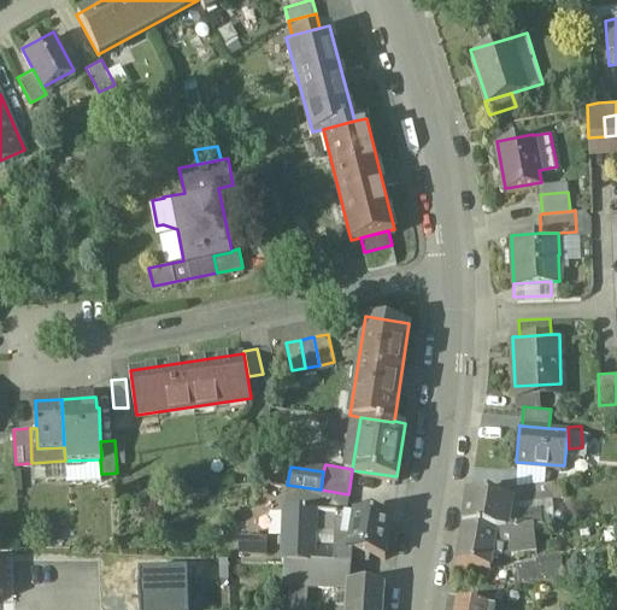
[(547,480),(511,486),(509,498),(512,498),(511,503),(551,497),(547,480)]
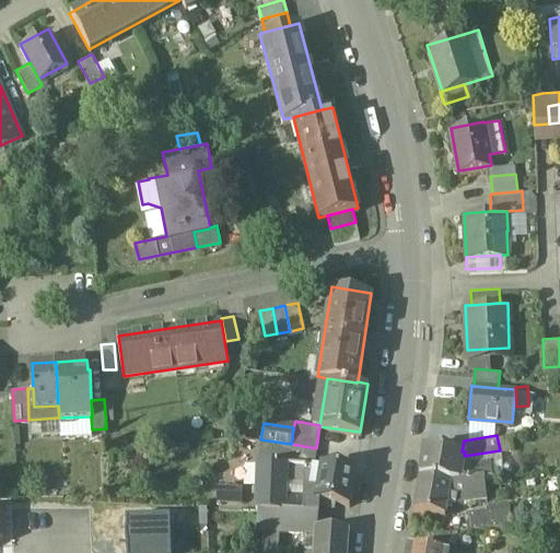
[(260,439),(259,438),(258,461),(287,462),(313,465),(316,448),(291,444),(260,439)]
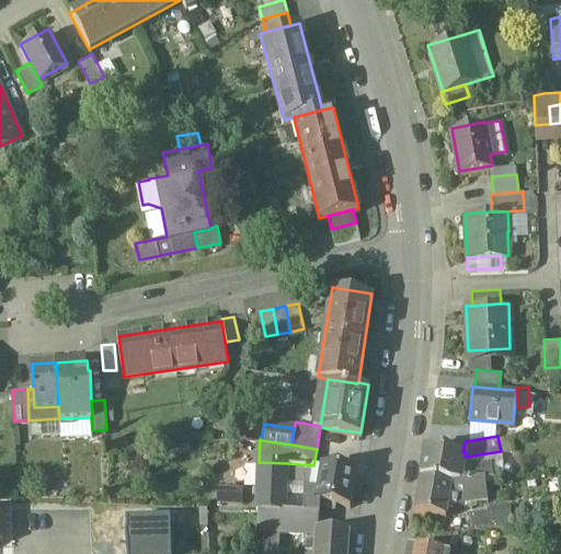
[(456,451),(426,446),(421,475),(451,481),(456,451)]
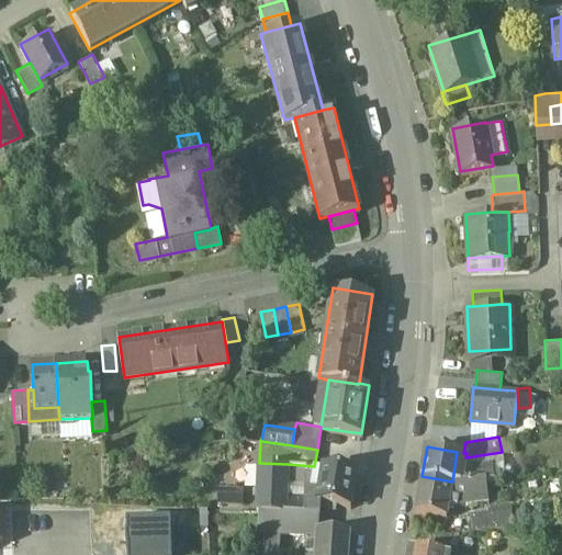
[(457,452),(452,482),(459,480),(462,468),(465,457),(467,453),(463,453),(457,452)]
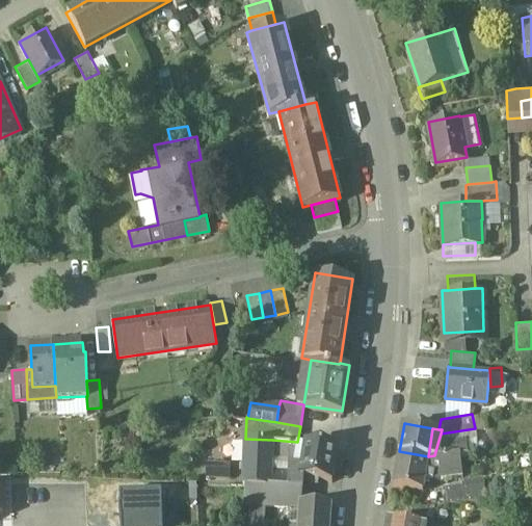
[(466,437),(448,439),(445,443),(446,454),(459,452),(460,453),(468,452),(466,437)]
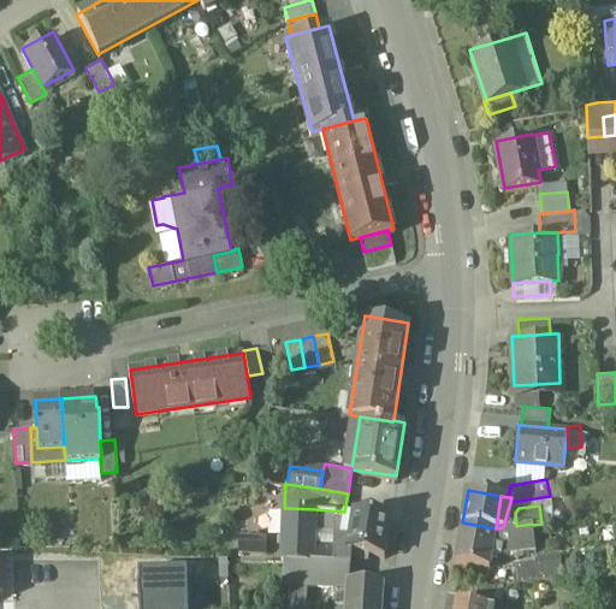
[(315,509),(284,508),(283,532),(317,533),(318,530),(315,509)]
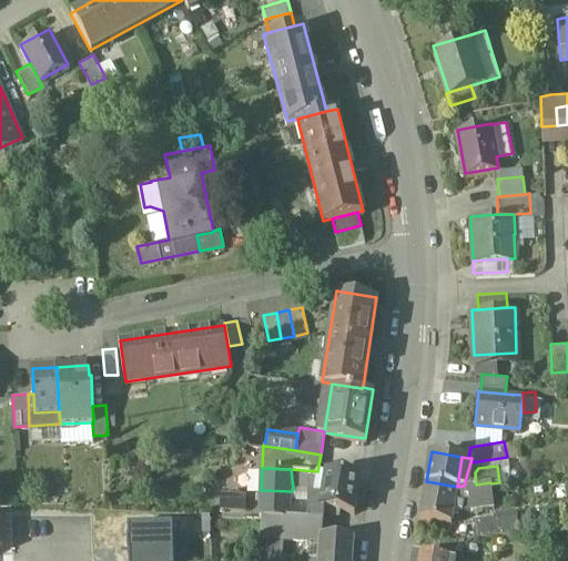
[(317,471),(291,469),(293,488),(311,489),(310,492),(322,493),(326,471),(317,471)]
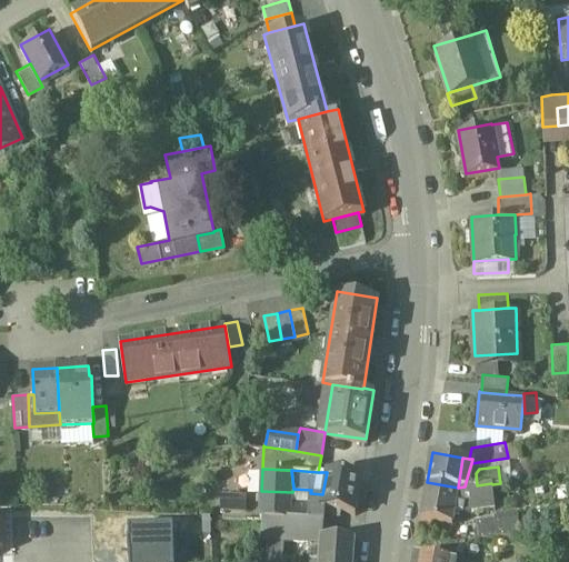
[(359,477),(327,472),(322,494),(320,505),(325,507),(353,511),(359,477)]
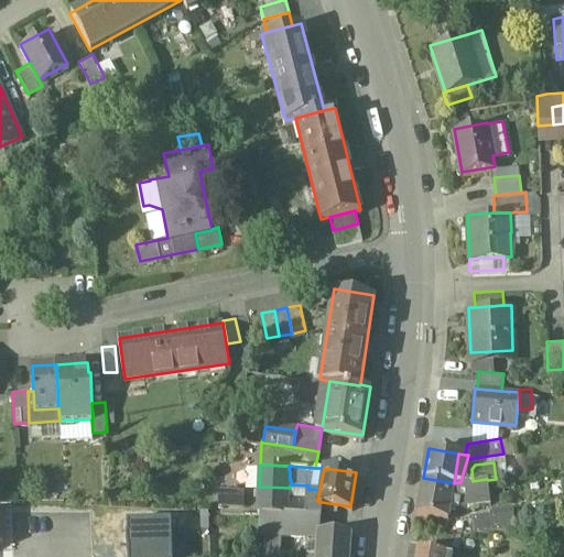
[(472,469),(464,470),(461,482),(470,481),(473,481),(472,469)]
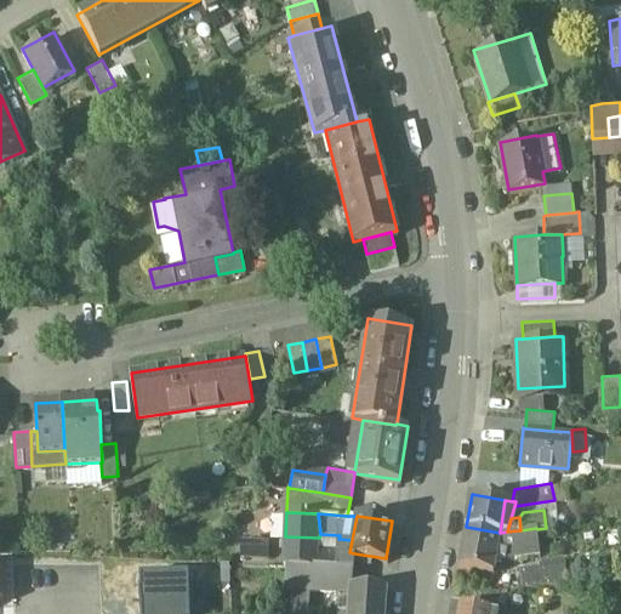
[(500,533),(466,527),(460,566),(494,570),(497,549),(500,533)]
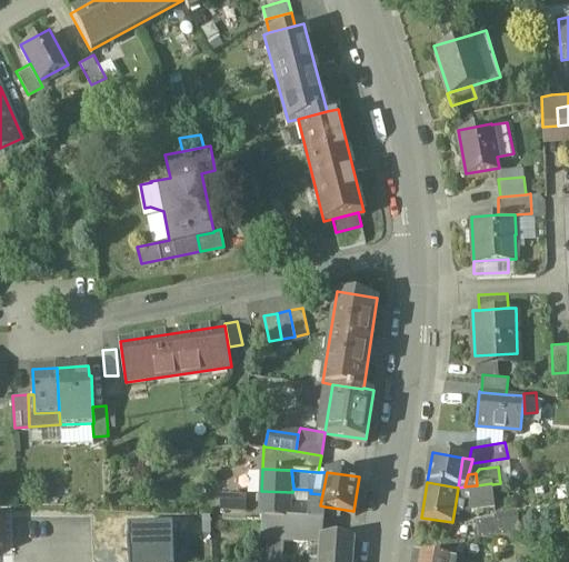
[(477,485),(475,485),(477,507),(495,504),(493,500),(492,487),(492,484),(491,483),(477,485)]
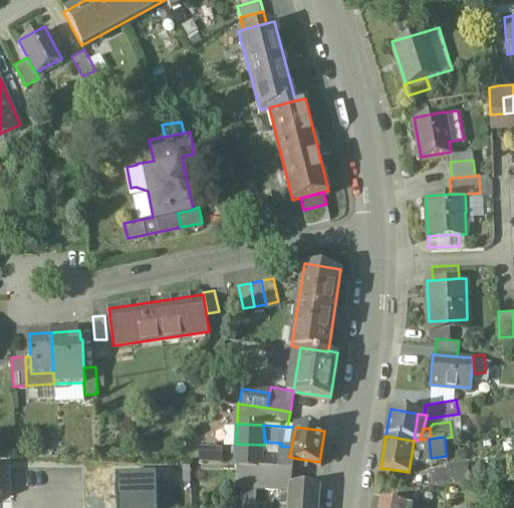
[(420,440),(414,441),(412,454),(431,458),(429,439),(420,440)]
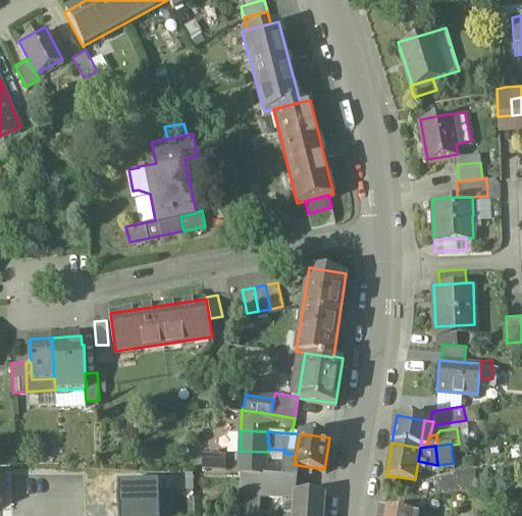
[(460,446),(452,447),(453,459),(461,458),(460,446)]
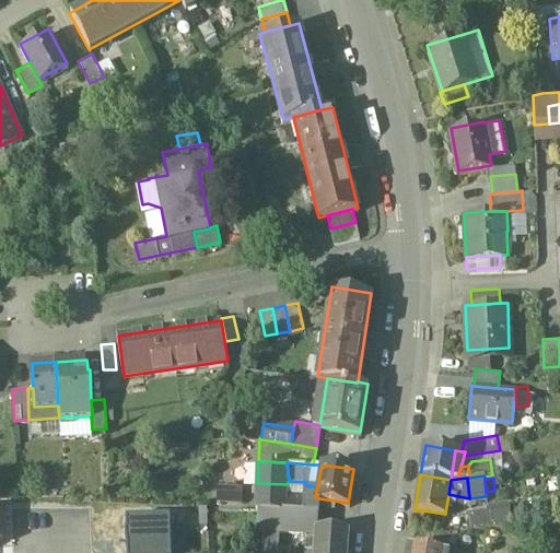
[(242,486),(219,485),(218,498),(241,499),(242,486)]
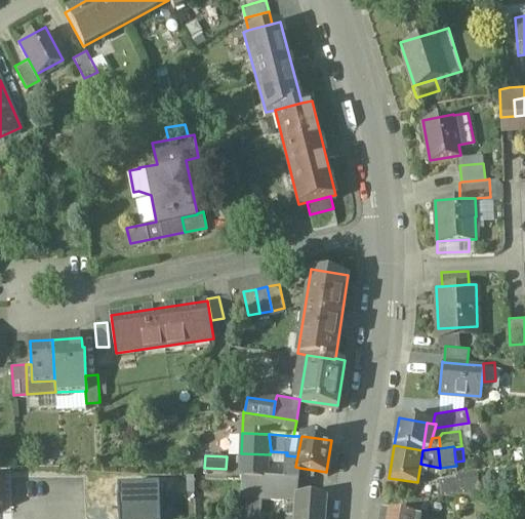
[(297,456),(286,455),(284,464),(285,464),(285,479),(298,479),(299,468),(295,467),(297,456)]
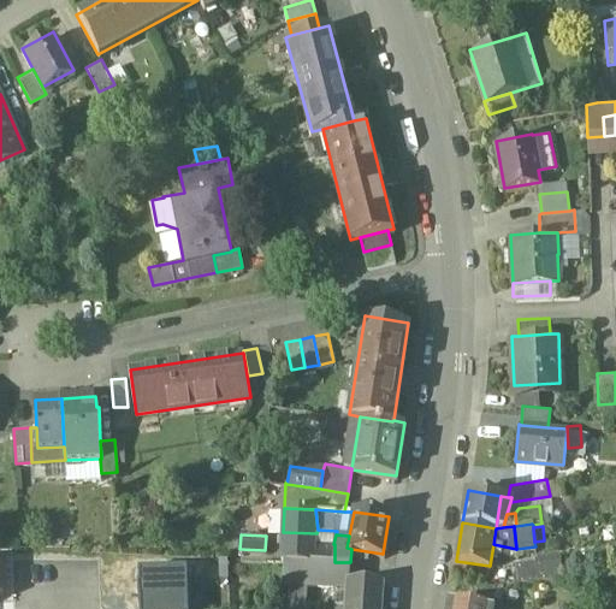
[(333,544),(300,542),(300,543),(283,542),(282,559),(284,559),(296,559),(296,560),(307,561),(335,562),(335,544),(333,544)]
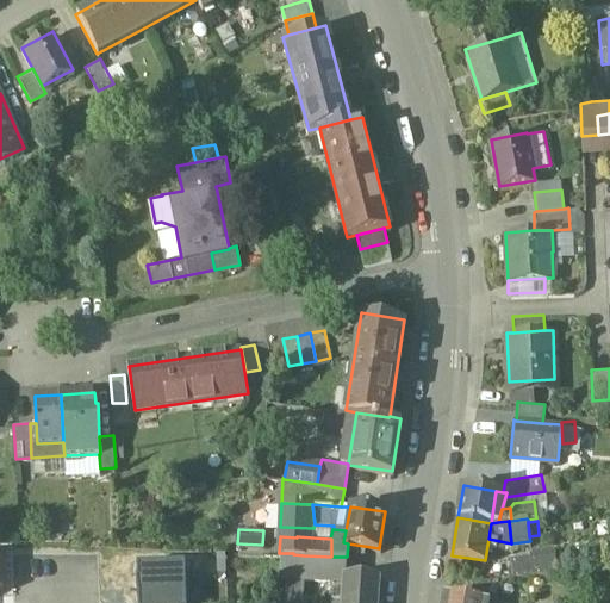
[(555,546),(530,547),(530,554),(508,558),(508,574),(556,569),(555,546)]
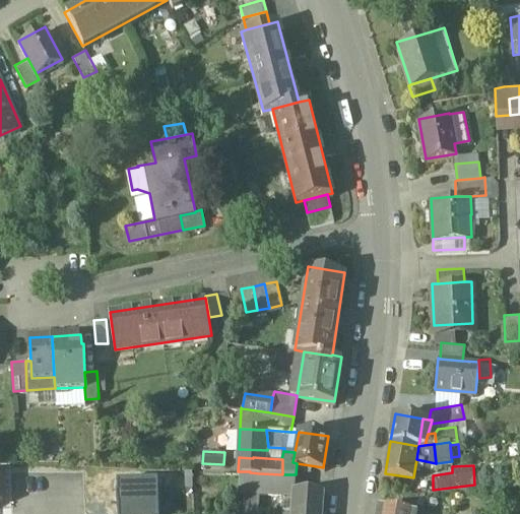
[(250,471),(240,471),(239,490),(257,491),(259,473),(250,472),(250,471)]
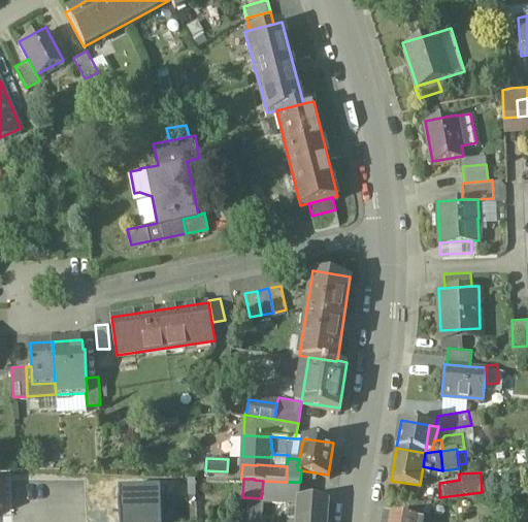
[(287,482),(263,481),(261,498),(287,499),(290,504),(290,507),(289,507),(288,515),(289,515),(289,517),(296,518),(298,495),(299,496),(300,482),(287,482)]
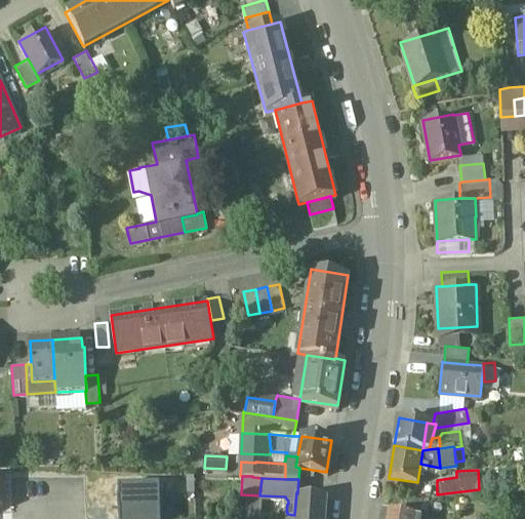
[(162,518),(161,481),(117,482),(117,518),(162,518)]
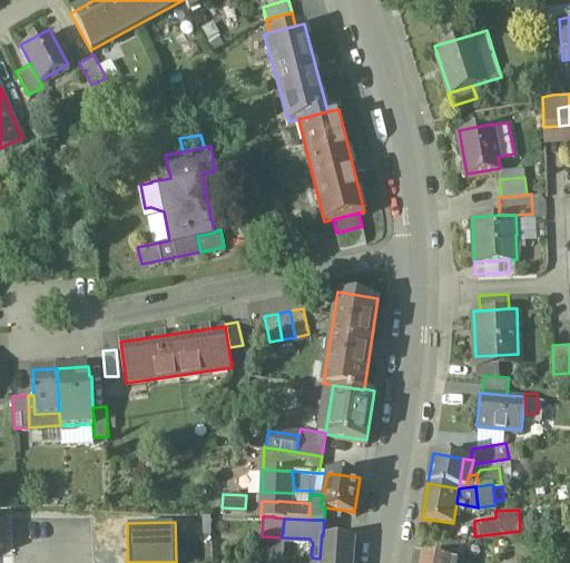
[(323,535),(322,534),(320,559),(353,560),(355,536),(323,535)]
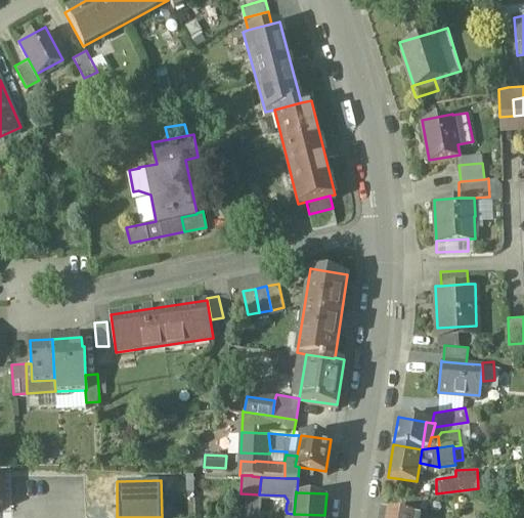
[(419,517),(420,514),(382,509),(380,517),(419,517)]
